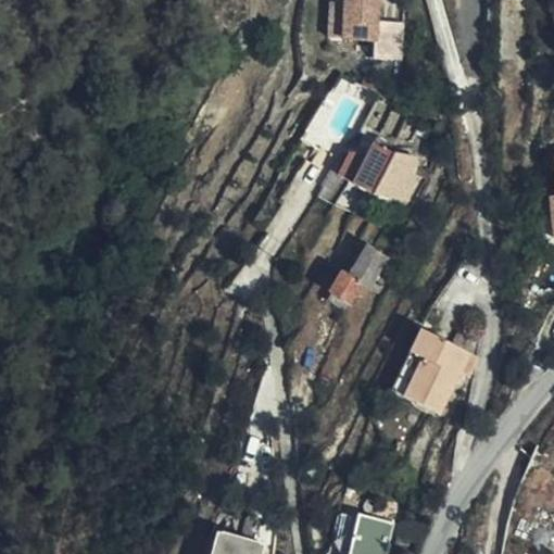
[(343,15),(343,0),(329,0),(329,3),(327,39),(342,40),(343,15)]
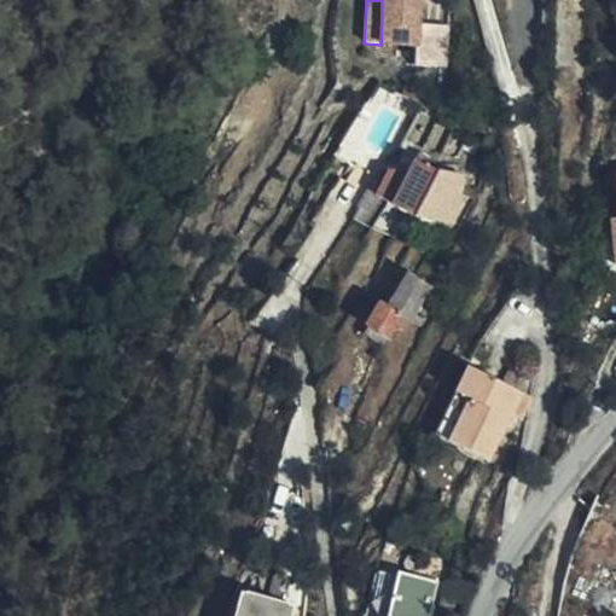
[(382,0),(382,17),(381,45),(399,47),(402,47),(404,27),(405,0),(382,0)]
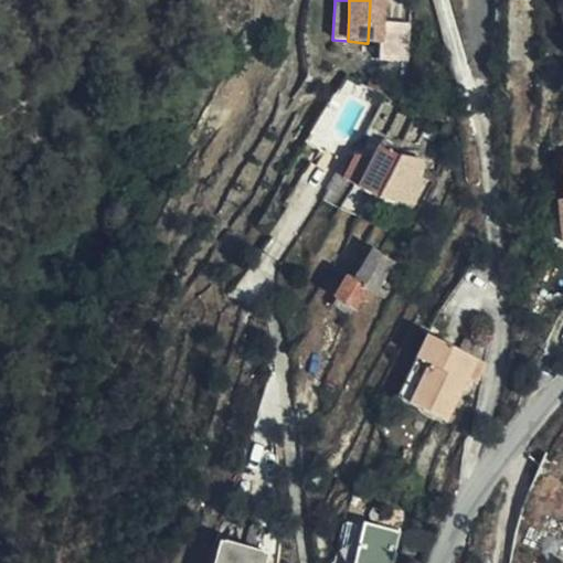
[(332,40),(335,3),(319,3),(317,40),(332,40)]
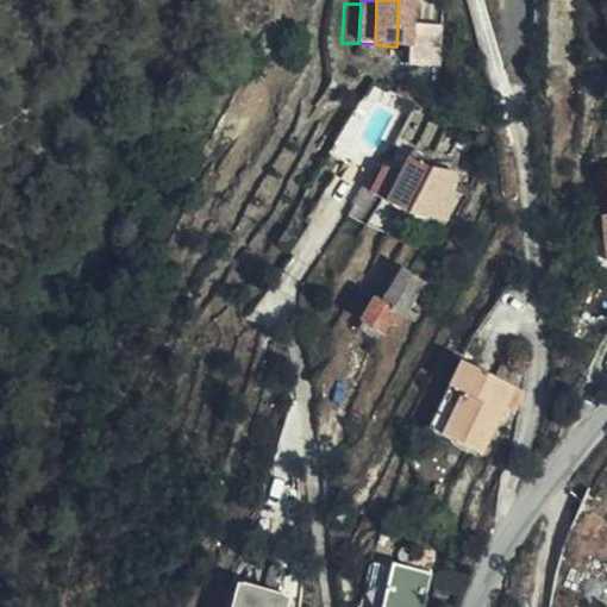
[(424,29),(398,26),(396,47),(393,47),(392,63),(421,64),(424,29)]
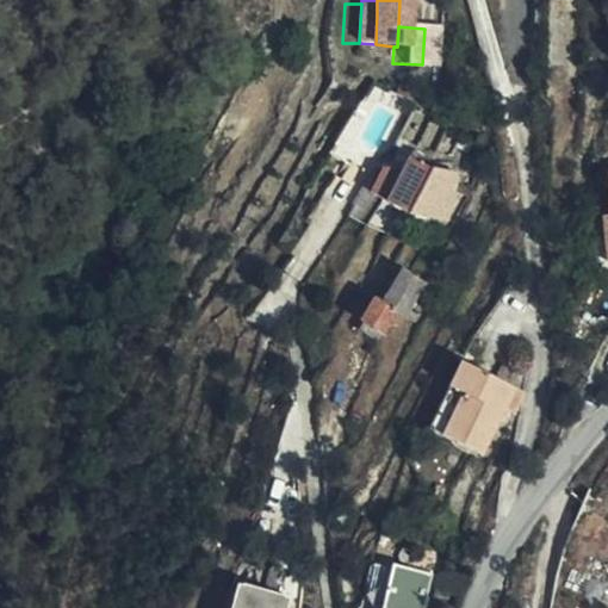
[(408,165),(389,200),(401,208),(414,213),(450,218),(458,171),(430,165),(414,156),(408,165)]
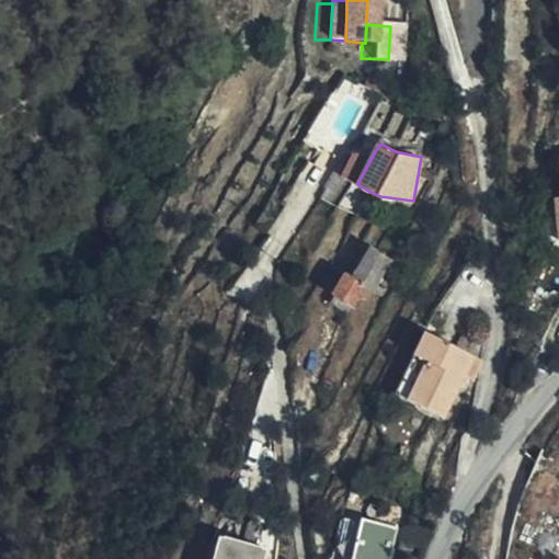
[(334,171),(357,184),(375,151),(356,151),(345,167),(339,162),(334,171)]
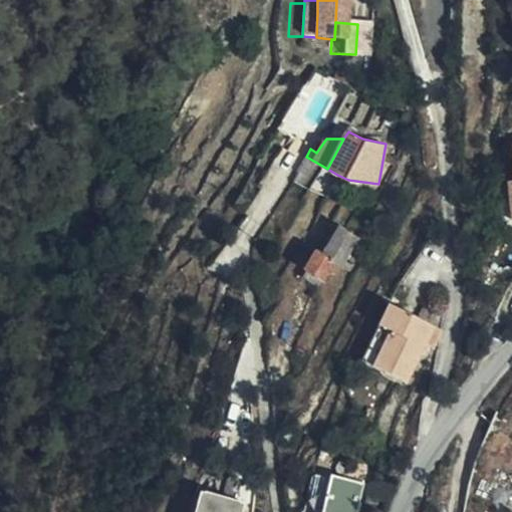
[(511,140),(506,141),(511,170),(511,176),(503,177),(510,215),(511,215),(511,140)]
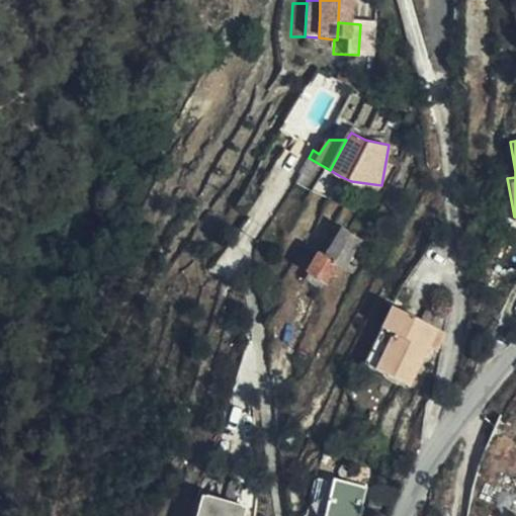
[(319,187),(330,170),(309,158),(298,176),(319,187)]
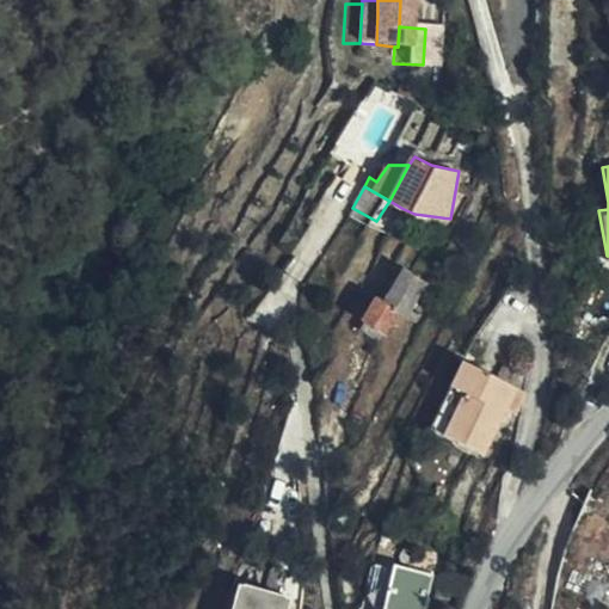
[(407,318),(418,301),(428,282),(405,268),(385,301),(377,297),(362,320),(387,336),(394,323),(403,326),(407,318)]
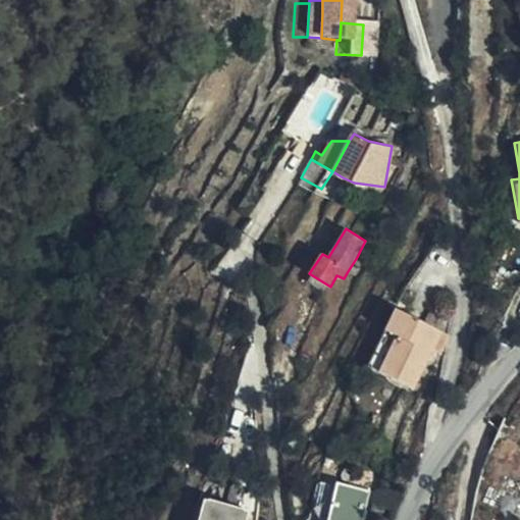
[(365,261),(357,257),(348,271),(357,276),(365,261)]
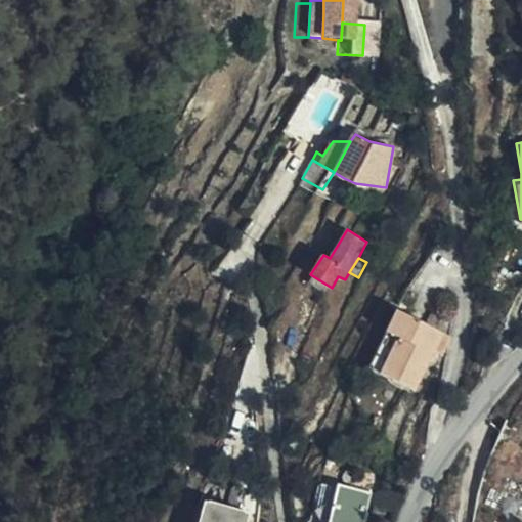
[(436,350),(445,333),(397,309),(368,366),(417,389),(436,350)]
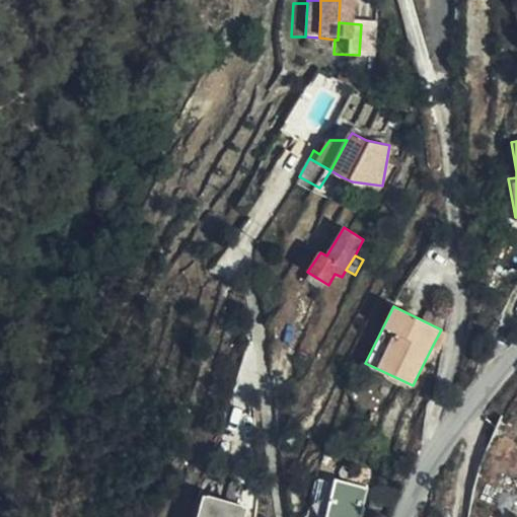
[(449,334),(441,329),(432,347),(439,351),(449,334)]
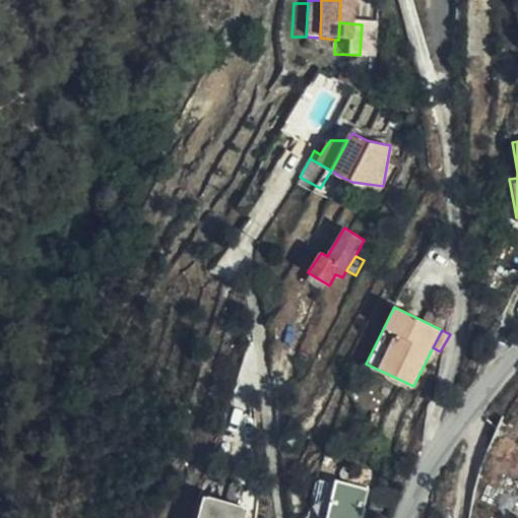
[(325,517),(335,478),(325,475),(315,515),(325,517)]
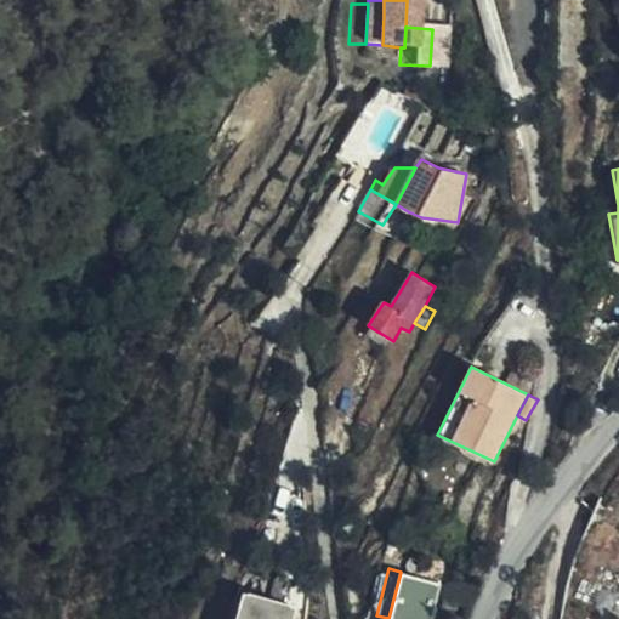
[(432,618),(442,583),(401,572),(388,618),(387,618),(432,618)]
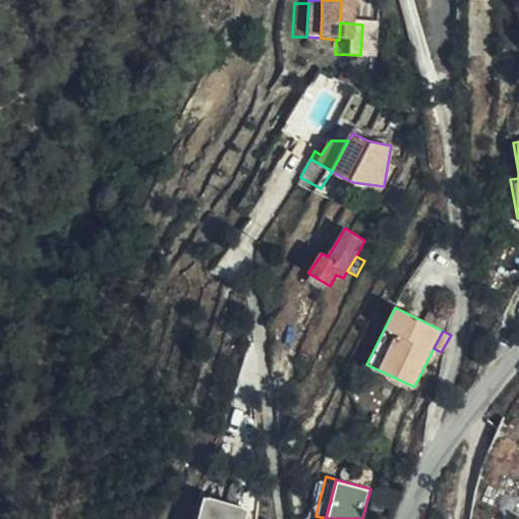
[(197,518),(244,518),(247,509),(205,497),(197,518)]
